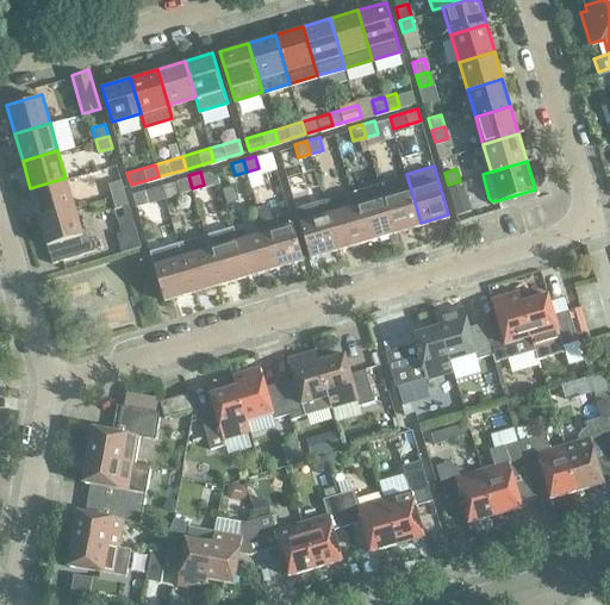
[(379,182),(393,231),(421,223),(406,174),(379,182)]
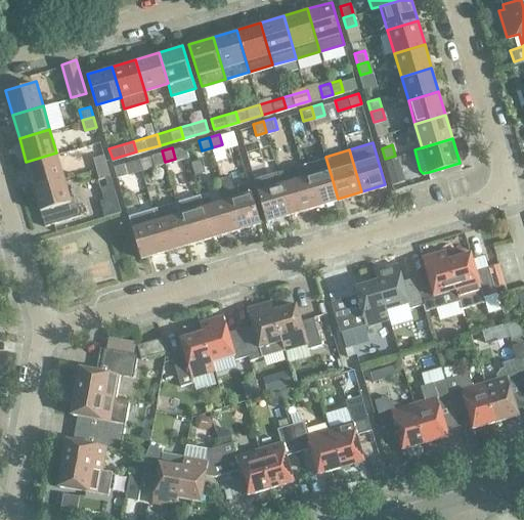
[(155,165),(165,162),(162,150),(151,154),(155,165)]
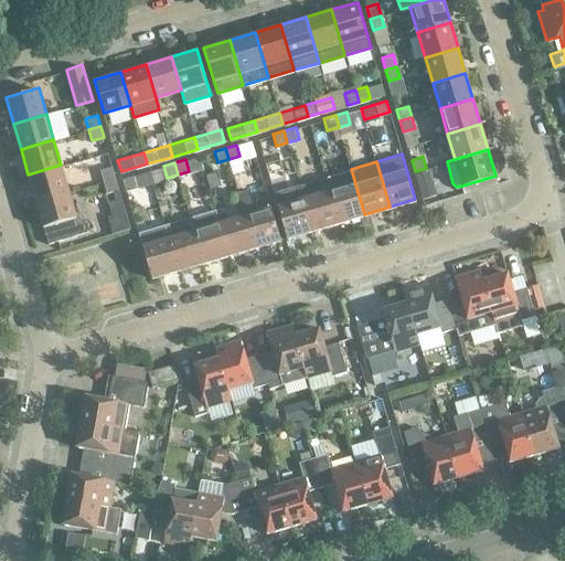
[(28,175),(35,200),(68,190),(61,165),(28,175)]
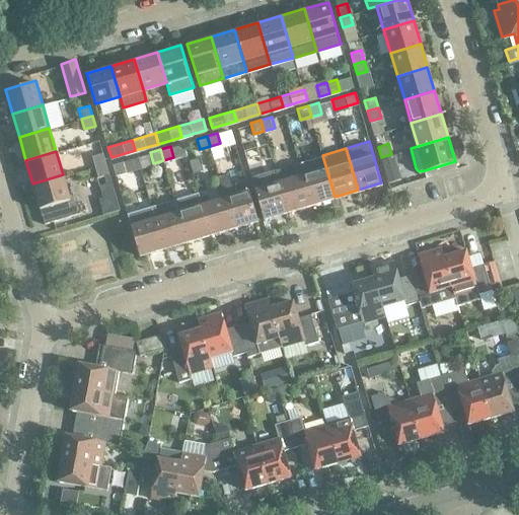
[(92,155),(95,165),(105,162),(102,152),(92,155)]
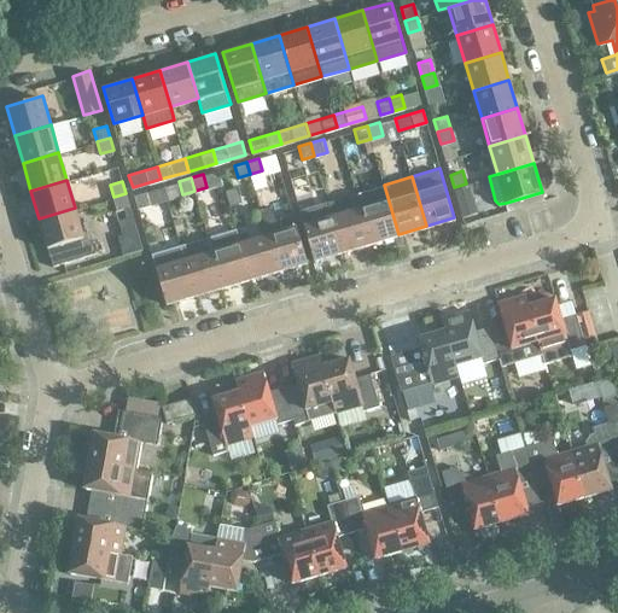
[(398,234),(384,185),(356,193),(360,206),(371,243),(398,234)]
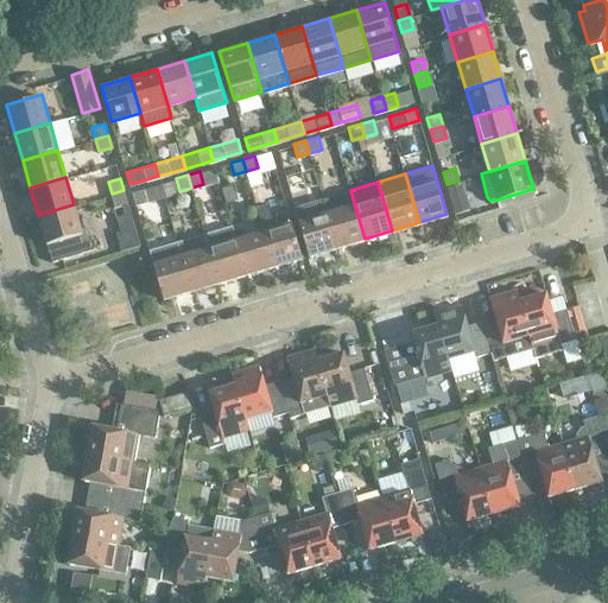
[(144,188),(132,191),(135,204),(147,201),(144,188)]
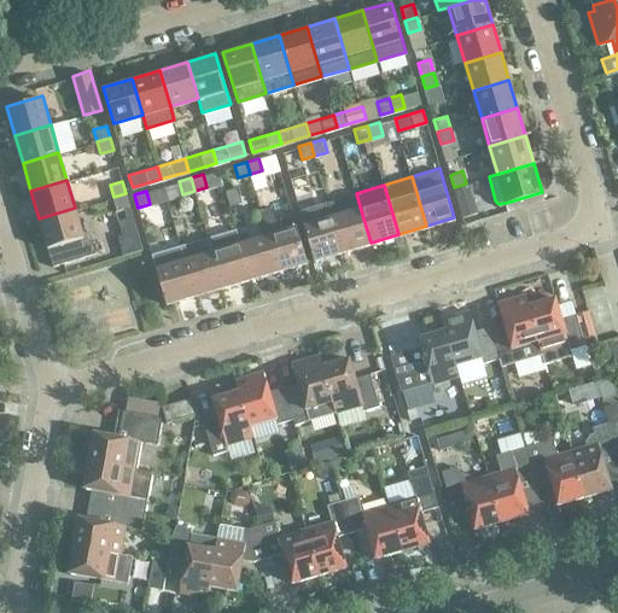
[(542,192),(506,203),(508,210),(544,199),(542,192)]
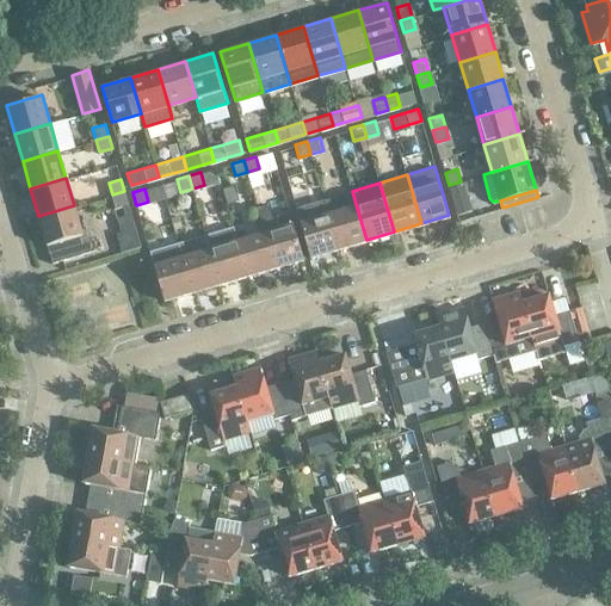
[(128,203),(124,191),(112,195),(116,206),(128,203)]
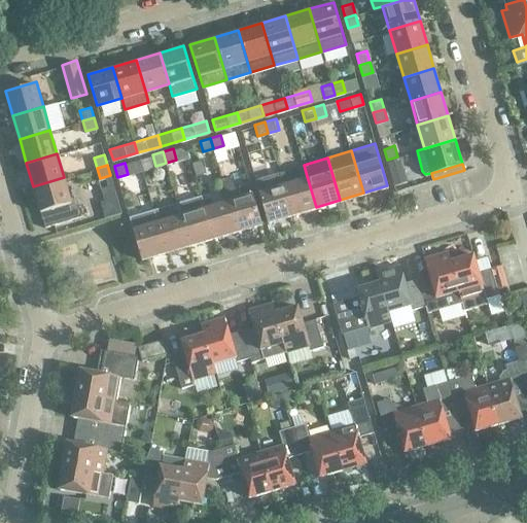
[(402,167),(390,170),(393,182),(406,179),(402,167)]
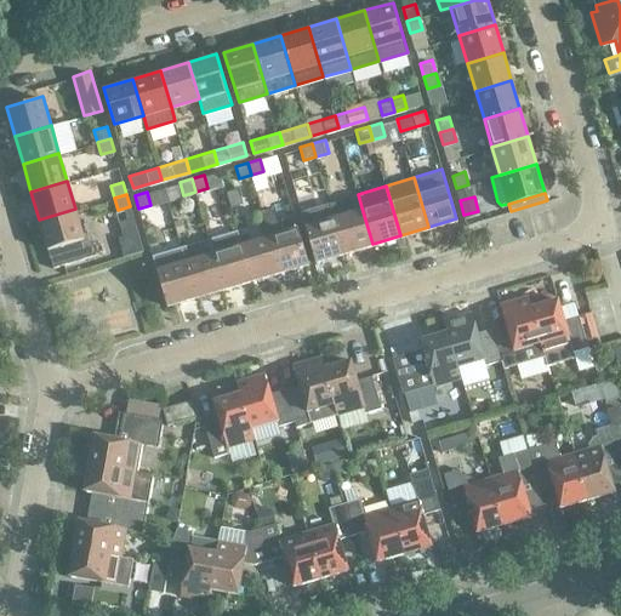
[(261,209),(269,235),(279,271),(308,262),(297,227),(280,232),(273,205),(261,209)]
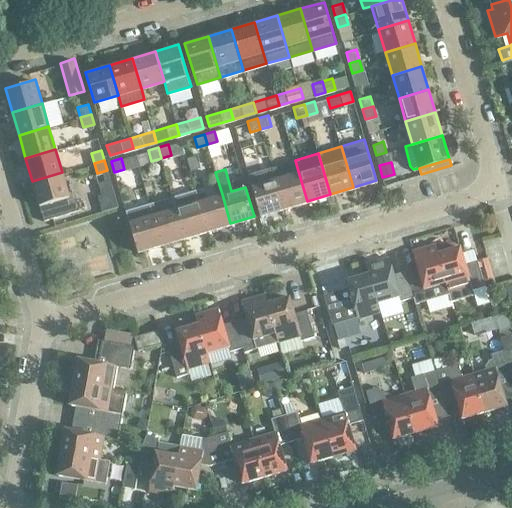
[(97,173),(95,173),(101,193),(97,194),(102,210),(118,205),(107,170),(97,173)]
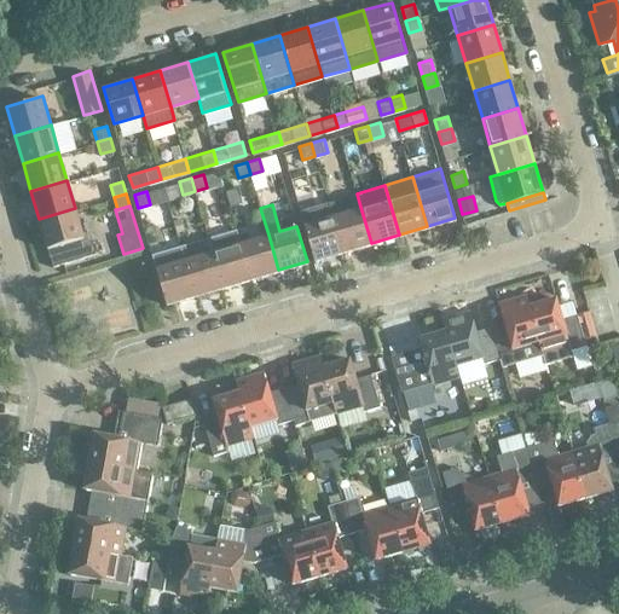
[(343,252),(371,243),(360,207),(333,215),(343,252)]
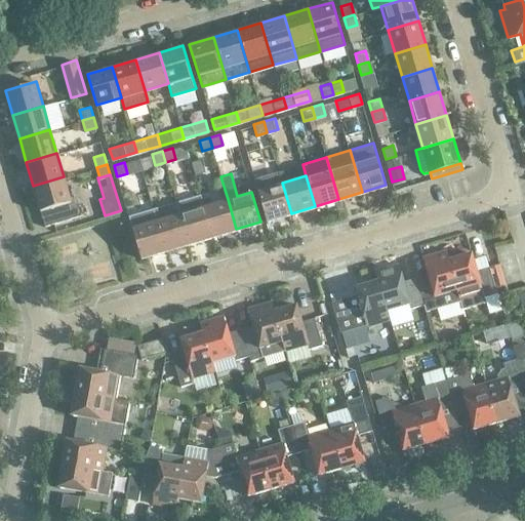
[(33,186),(40,210),(45,225),(81,214),(78,203),(70,199),(64,176),(33,186)]
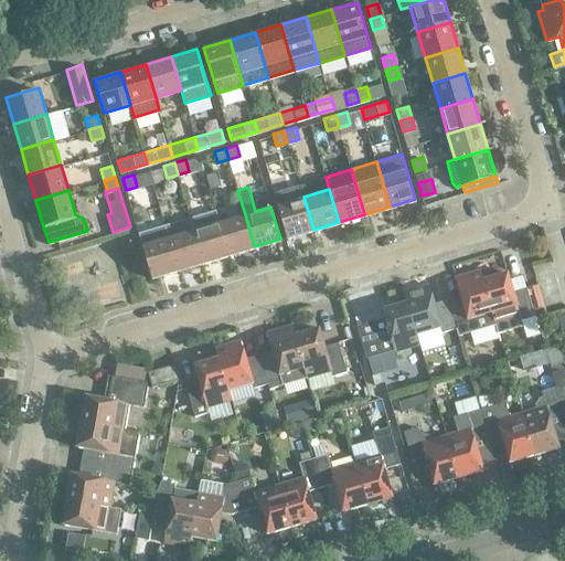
[(480,190),(455,199),(460,215),(487,205),(480,190)]
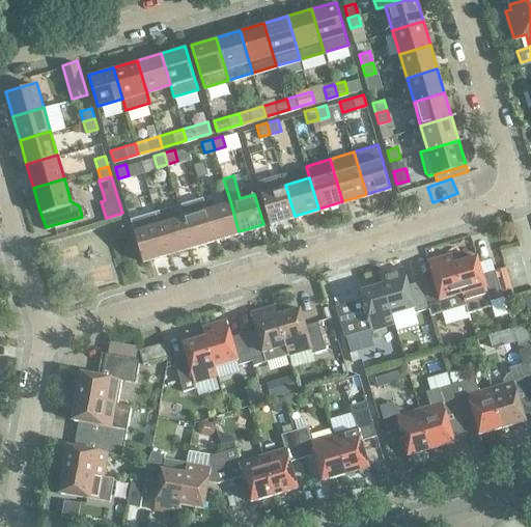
[(270,223),(295,216),(285,185),(260,192),(270,223)]
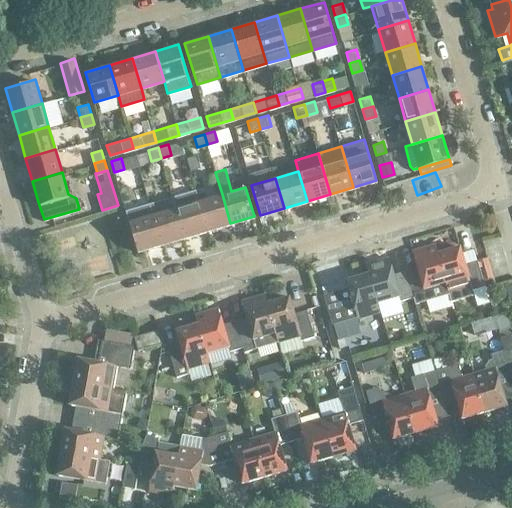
[(207,230),(199,201),(196,193),(195,189),(172,195),(184,237),(207,230)]
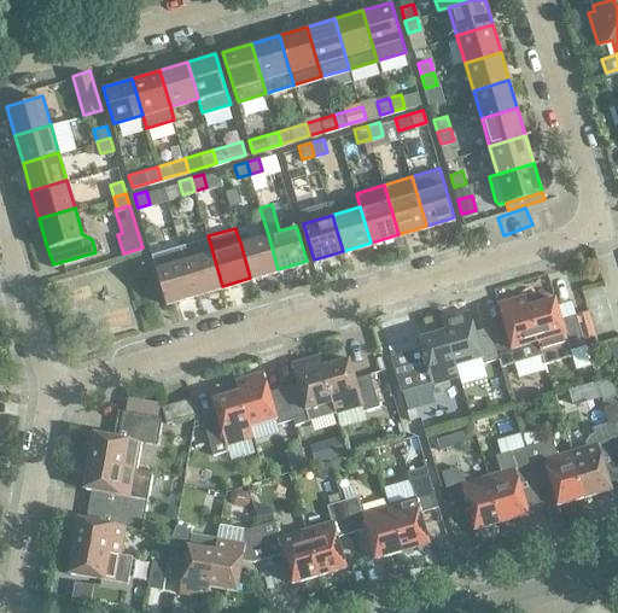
[(237,233),(240,243),(250,278),(278,269),(268,234),(250,239),(248,229),(237,233)]
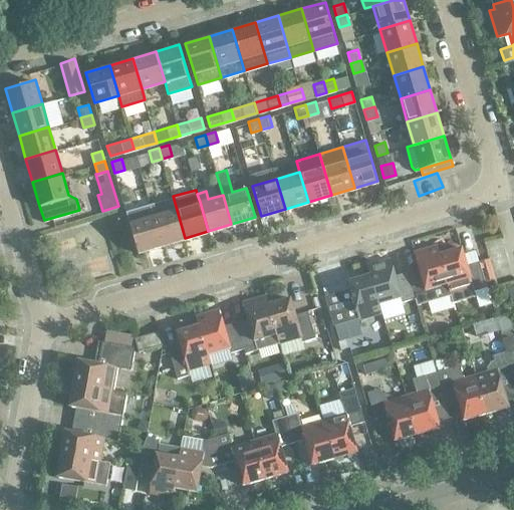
[(150,203),(162,245),(185,238),(173,196),(150,203)]
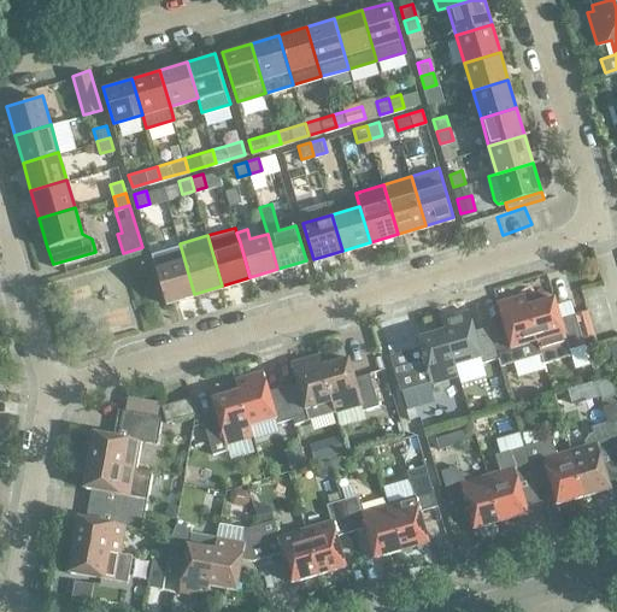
[(180,243),(151,252),(166,302),(194,294),(180,243)]
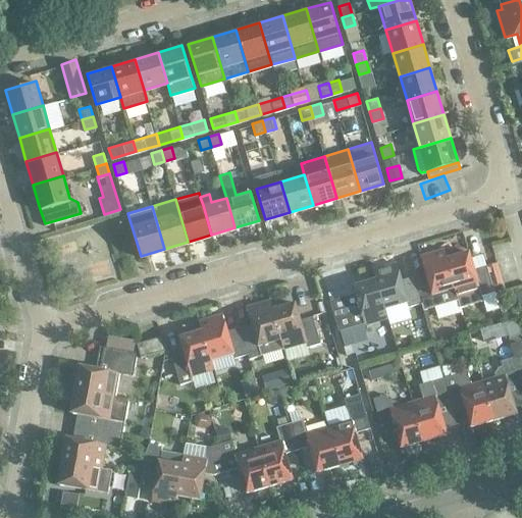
[(425,271),(413,274),(421,302),(422,306),(457,296),(454,287),(455,287),(446,257),(447,257),(444,247),(420,254),(425,271)]
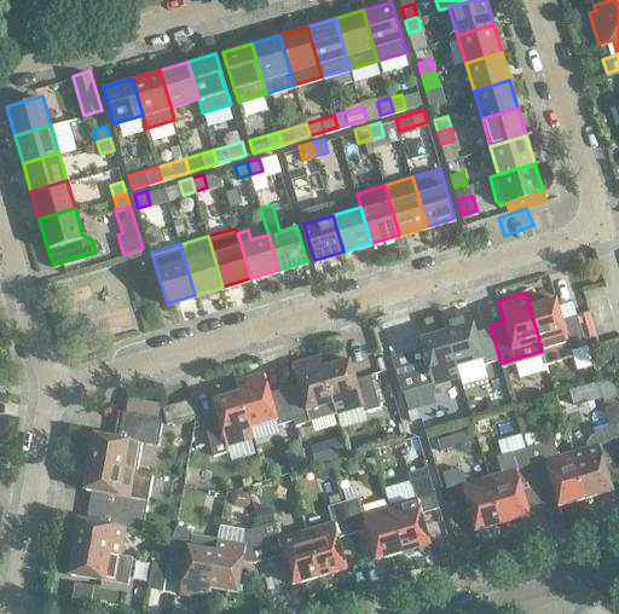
[(133,296),(106,300),(110,324),(137,320),(133,296)]
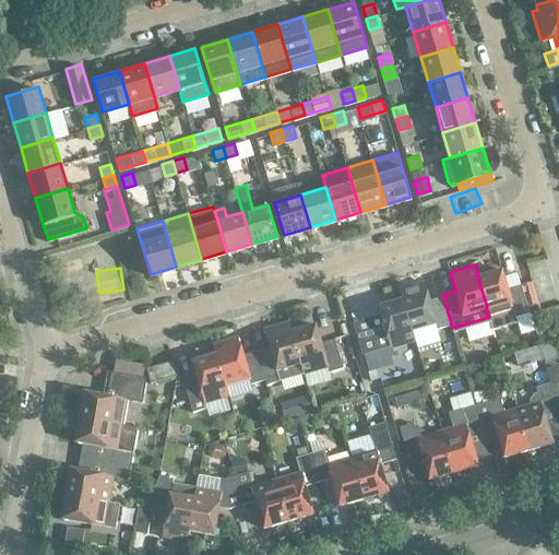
[(487,307),(486,307),(489,317),(491,328),(516,321),(514,315),(528,311),(528,309),(521,282),(507,286),(502,268),(478,275),(477,275),(487,307)]
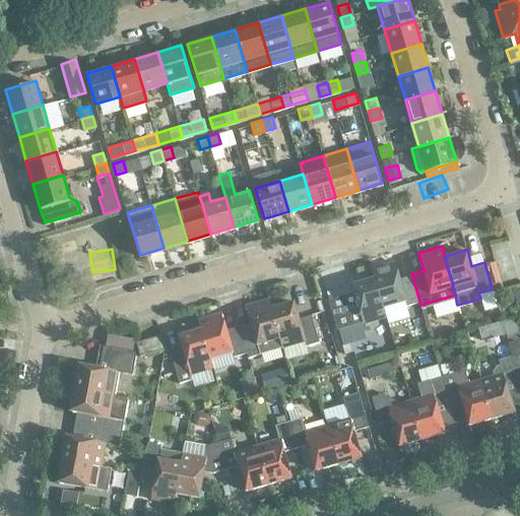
[(419,301),(411,273),(399,277),(394,260),(371,267),(374,276),(383,306),(384,306),(405,300),(406,305),(419,301)]
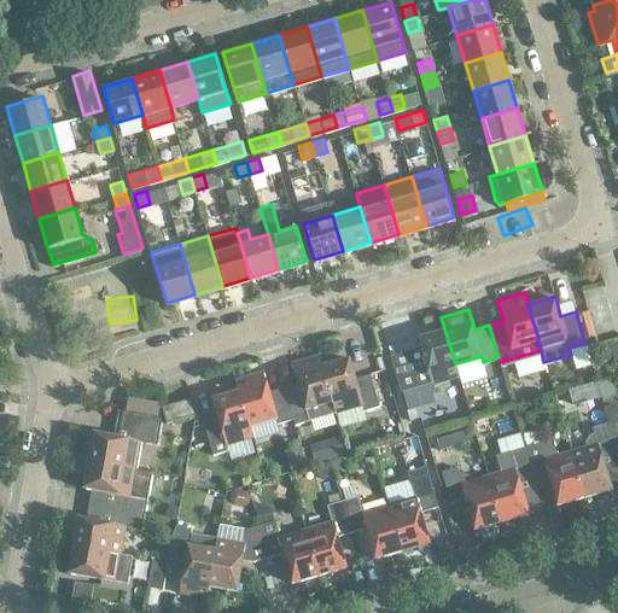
[(418,337),(420,345),(390,354),(401,389),(431,380),(431,383),(459,374),(456,363),(455,363),(444,328),(418,337)]
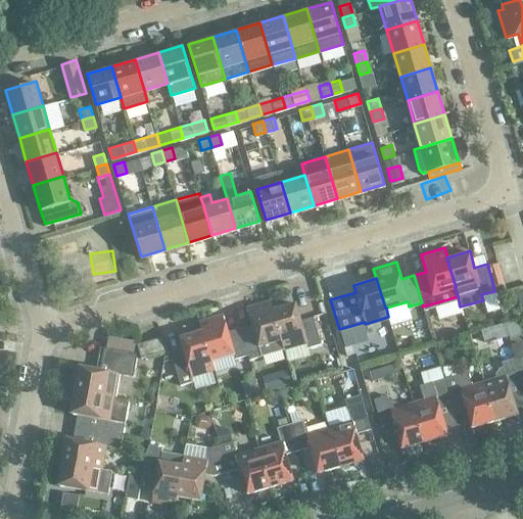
[(239,326),(247,354),(260,349),(259,344),(281,338),(273,309),(270,299),(246,305),(251,323),(239,326)]
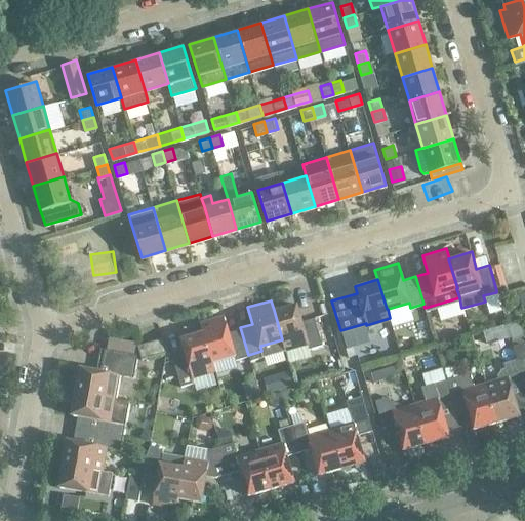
[(296,303),(274,310),(282,339),(284,349),(307,343),(309,348),(322,344),(321,341),(327,339),(323,323),(320,323),(319,319),(315,320),(314,316),(301,320),(296,303)]
